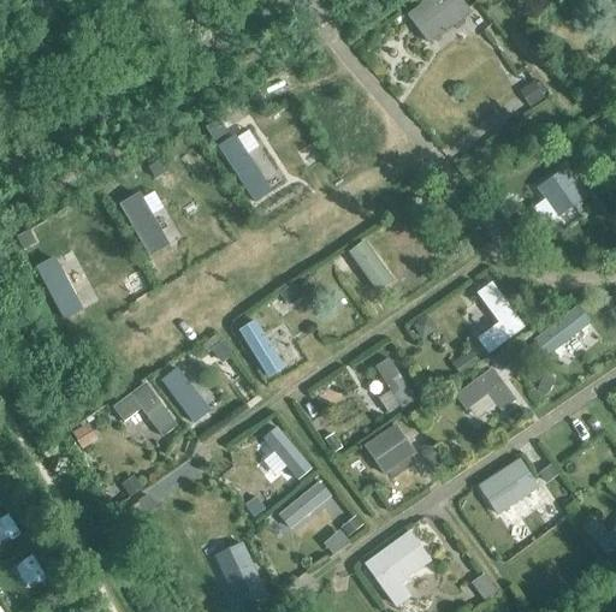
[(422,0),(407,12),(428,41),(472,10),(463,0),(422,0)]
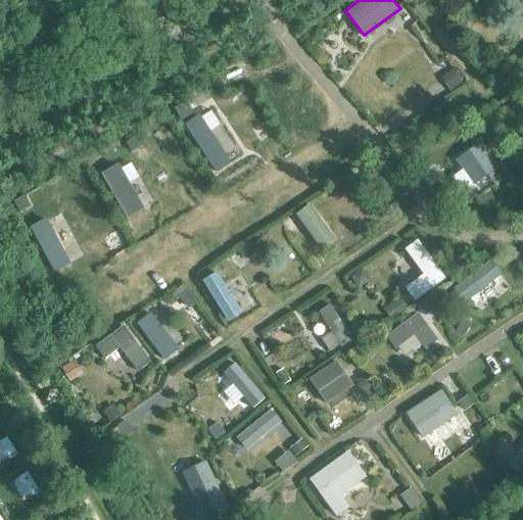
[(441,76),(450,89),(462,81),(460,78),(464,76),(459,66),(455,69),(453,67),(441,76)]
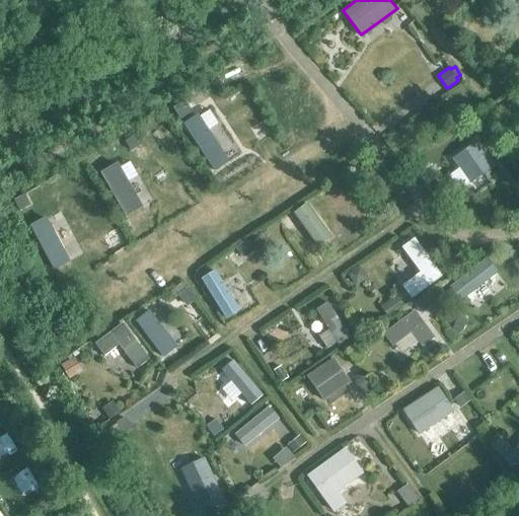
[(452,152),(469,177),(494,159),(476,135),(452,152)]
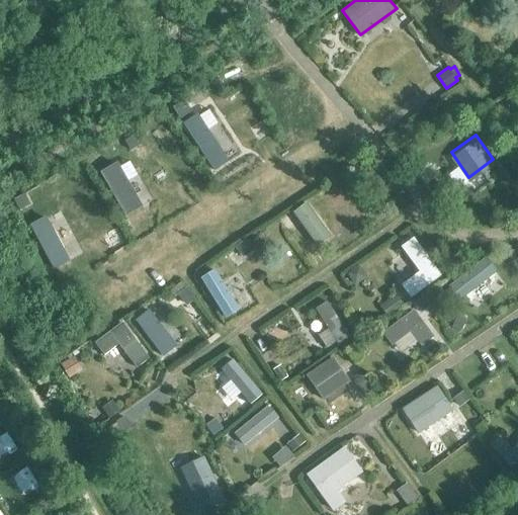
[(297,213),(319,243),(331,235),(310,205),(297,213)]
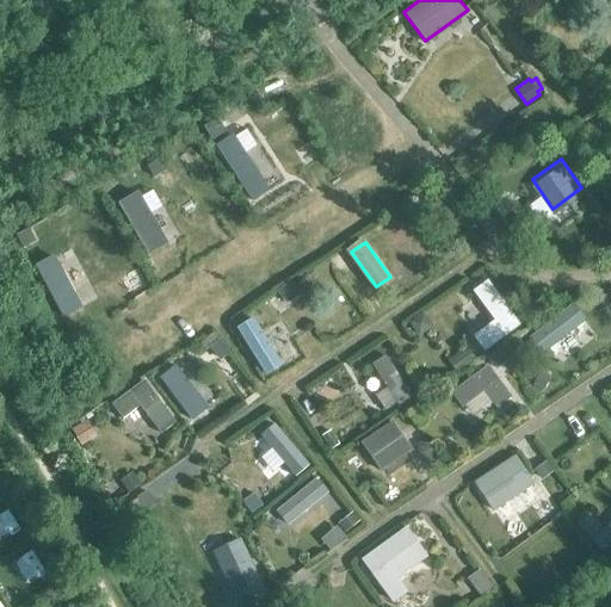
[(520,322),(488,278),(473,289),(494,319),(474,334),(485,350),(520,322)]
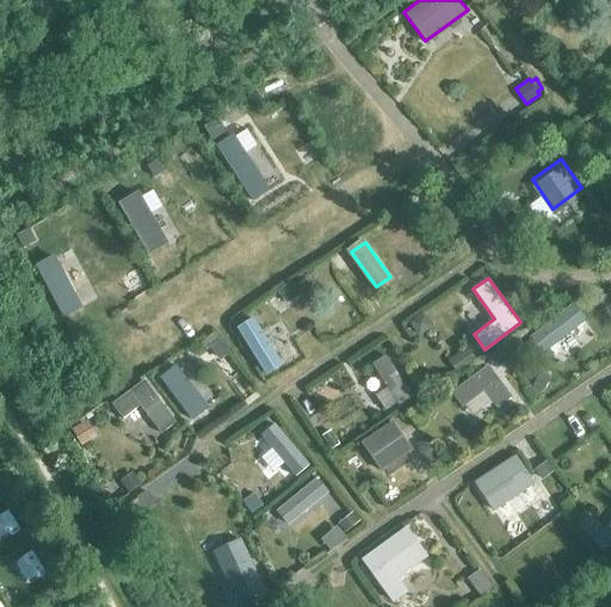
[(568,307),(528,334),(536,348),(578,321),(568,307)]
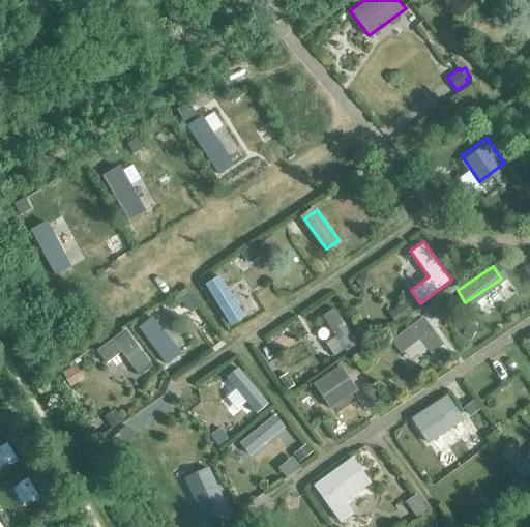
[(207,285),(230,319),(241,312),(219,276),(207,285)]
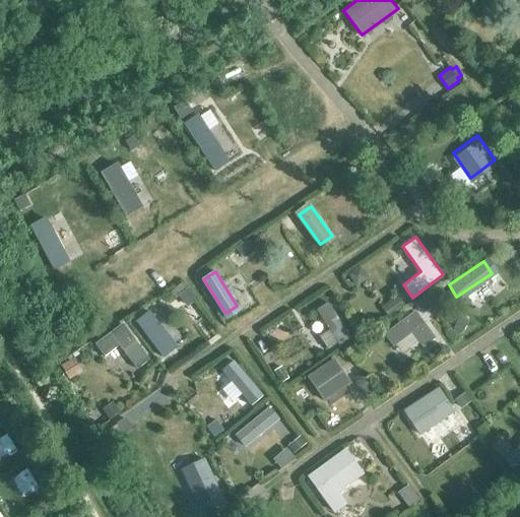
[(416,302),(425,314),(436,306),(428,294),(416,302)]
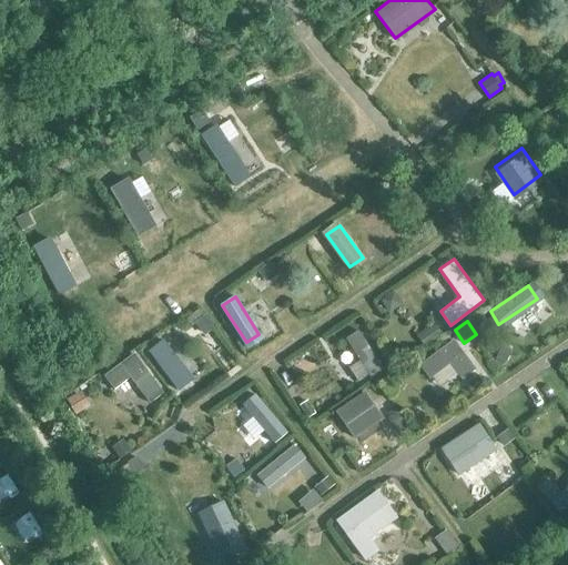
[(417,335),(425,345),(442,332),(435,323),(417,335)]
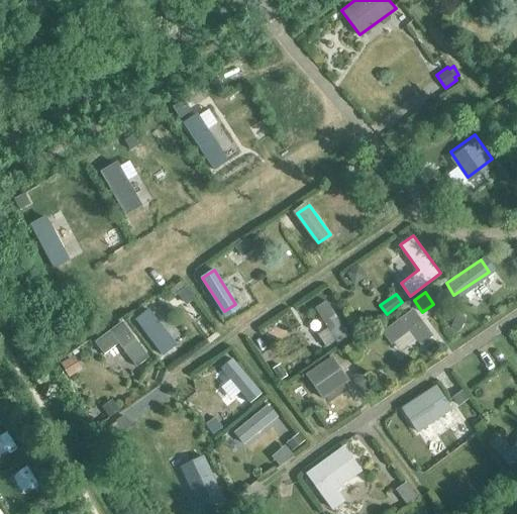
[(348,333),(326,299),(315,306),(328,326),(318,333),(326,345),(336,338),(337,340),(348,333)]
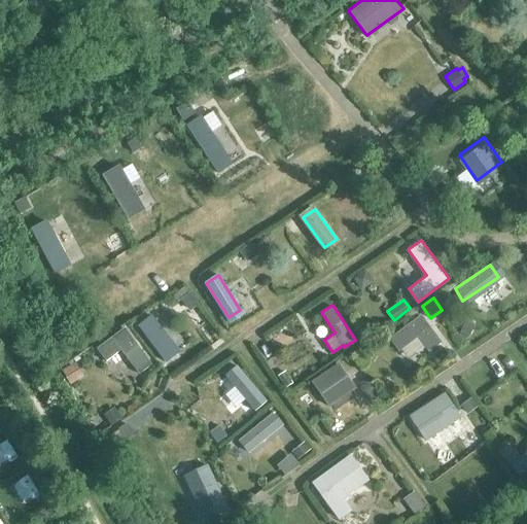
[(136,321),(167,361),(178,352),(148,312),(136,321)]
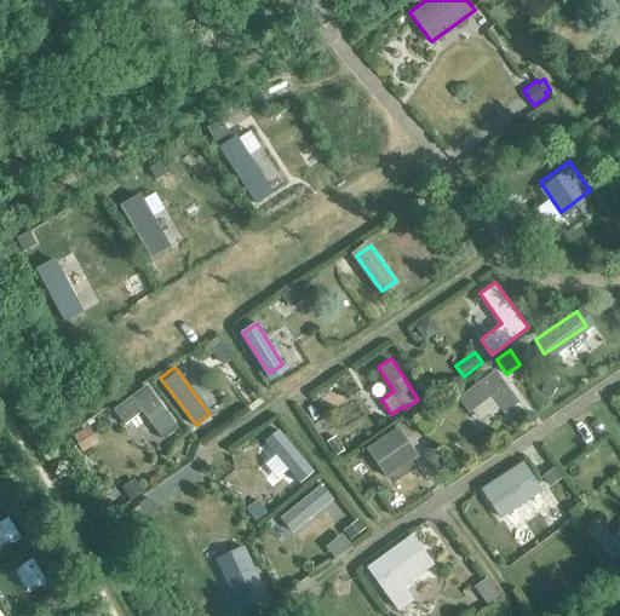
[(495,368),(458,396),(469,412),(491,395),(504,413),(520,401),(495,368)]
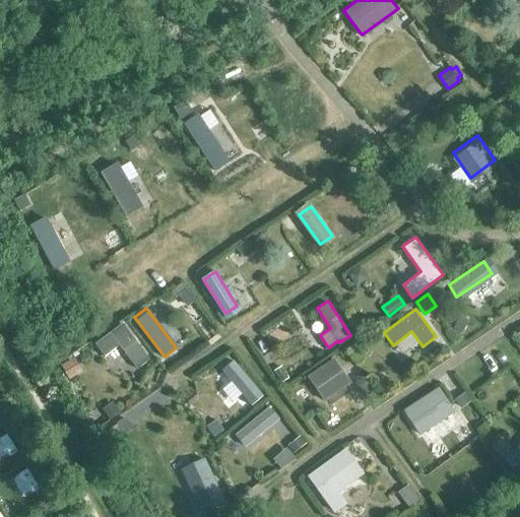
[(123,321),(95,342),(105,354),(119,343),(137,368),(150,358),(123,321)]
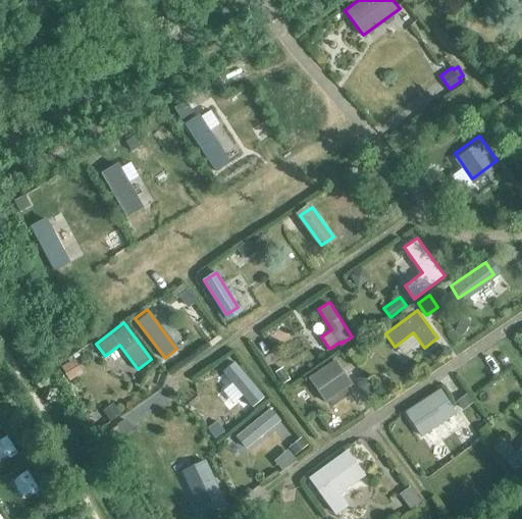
[(62,364),(69,378),(84,371),(75,357),(62,364)]
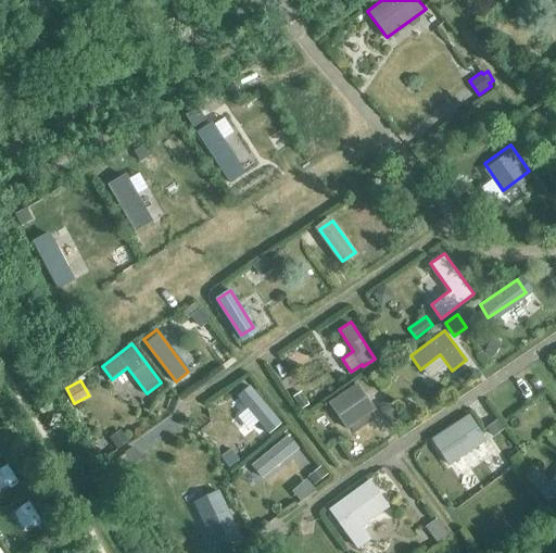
[(328,401),(348,428),(376,409),(357,381),(328,401)]
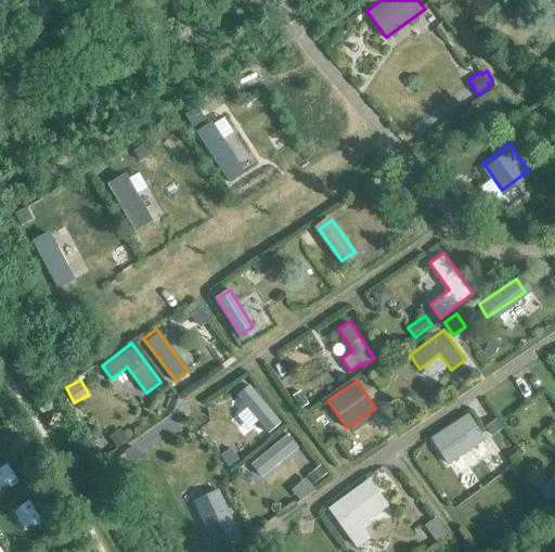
[(275,421),(252,384),(239,392),(255,416),(250,420),(256,428),(260,425),(262,428),(275,421)]
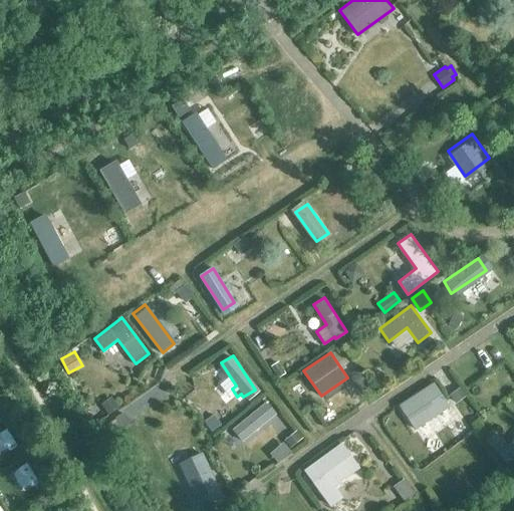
[(357,391),(368,384),(357,367),(350,372),(352,374),(348,377),(357,391)]
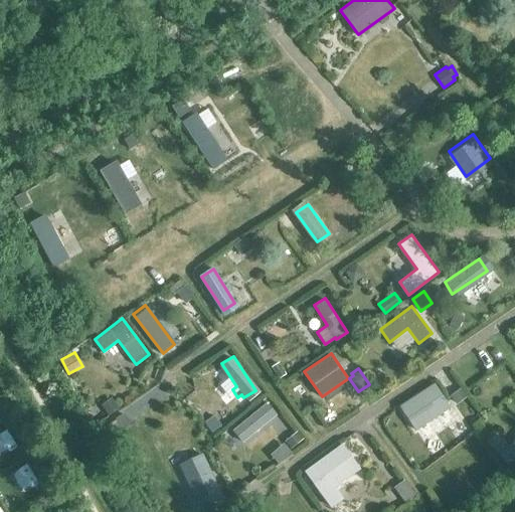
[(435,382),(400,405),(416,430),(451,406),(435,382)]
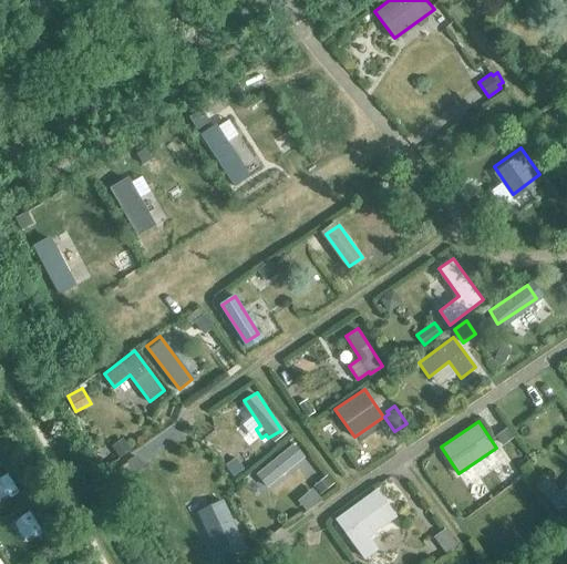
[(297,441),(260,471),(271,483),(307,453),(297,441)]
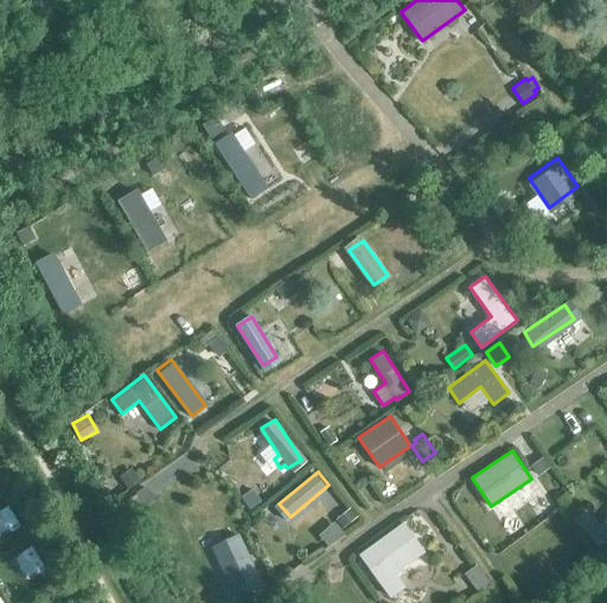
[(589,533),(600,545),(606,538),(606,517),(600,524),(587,507),(574,519),(587,534),(589,533)]
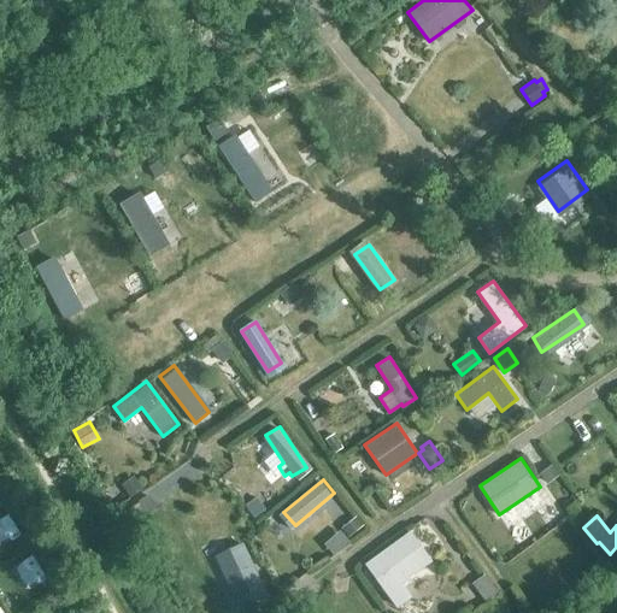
[(412,595),(405,584),(403,582),(433,560),(410,530),(365,563),(398,606),(412,595)]
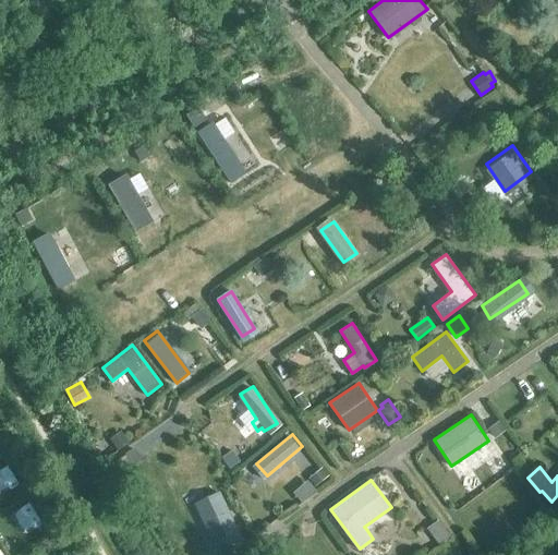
[(201,523),(210,554),(246,554),(231,513),(201,523)]
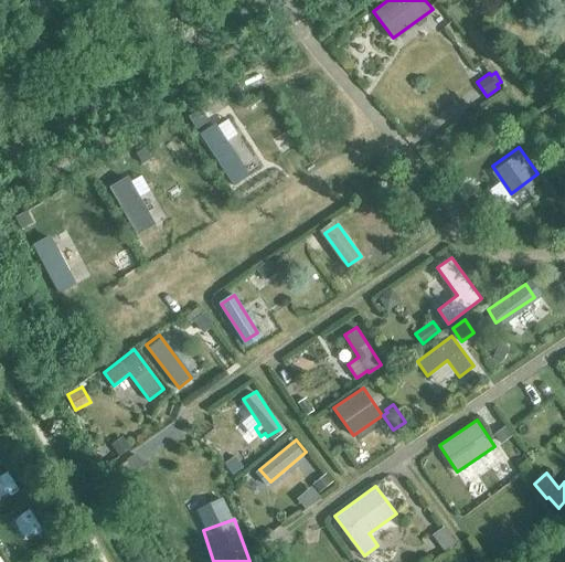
[(432,533),(445,551),(457,542),(444,525),(432,533)]
